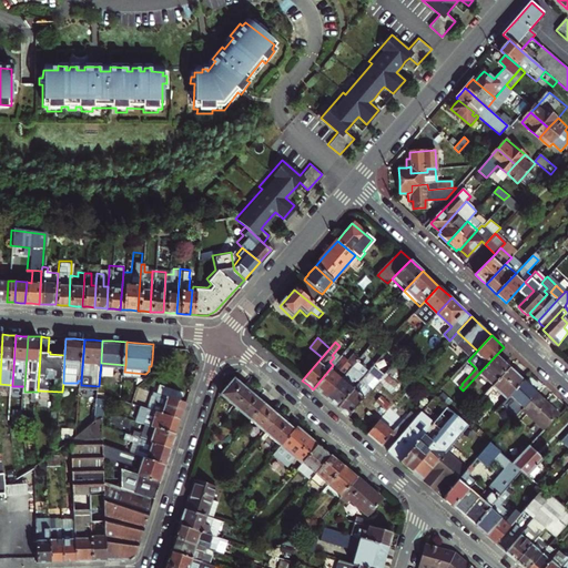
[(153,344),(152,359),(160,359),(161,344),(153,344)]
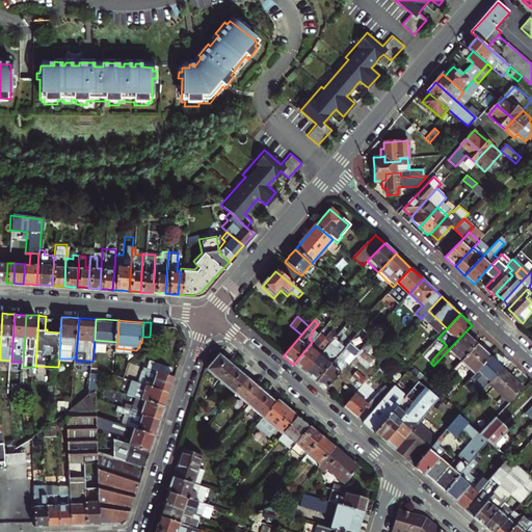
[(464,333),(448,350),(460,362),(477,345),(471,338),(464,333)]
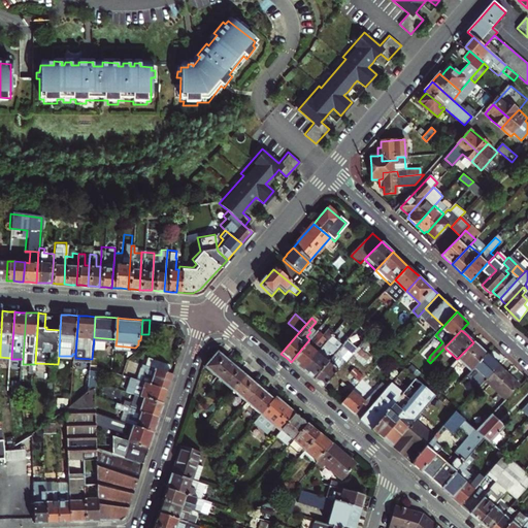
[(311,338),(309,339),(291,362),(296,366),(303,371),(309,364),(308,363),(316,353),(318,355),(330,339),(327,331),(321,337),(319,337),(316,341),(311,338)]
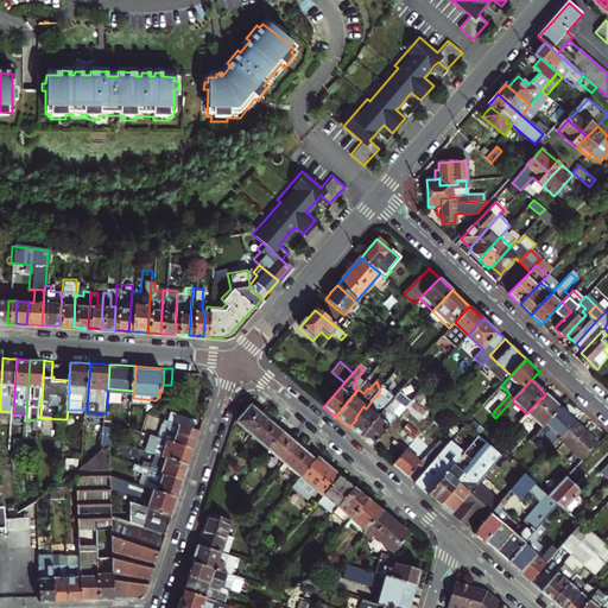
[(429,394),(423,390),(413,401),(419,406),(429,394)]
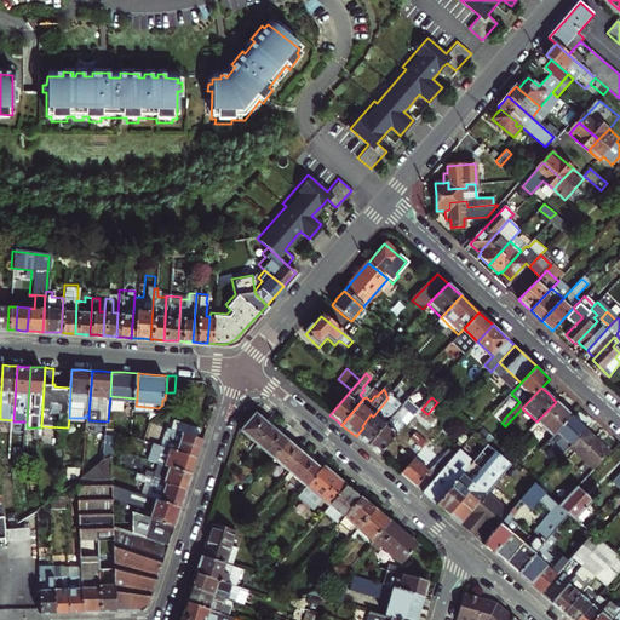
[(363,428),(356,436),(363,443),(367,446),(391,418),(385,412),(391,405),(388,399),(373,417),(371,414),(362,426),(363,428)]
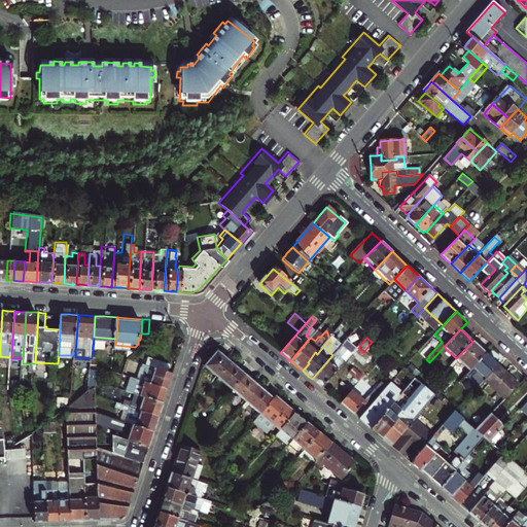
[(335,341),(332,344),(336,352),(341,346),(335,341)]
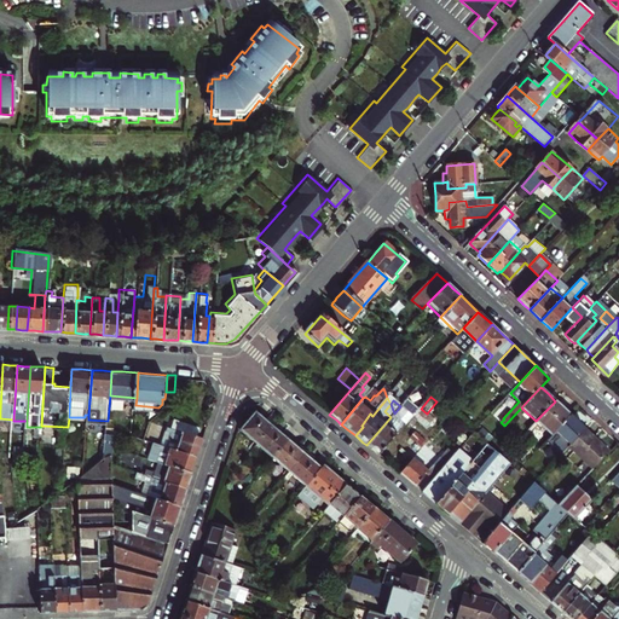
[(555,401),(536,421),(551,435),(570,415),(562,408),(555,401)]
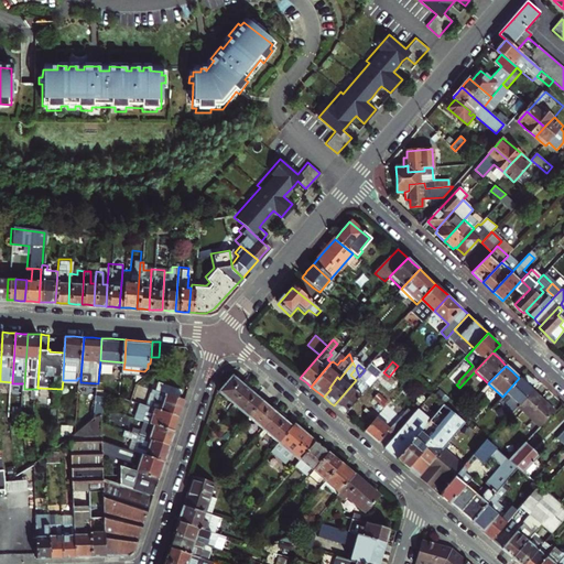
[(359,377),(356,368),(350,375),(356,380),(359,377)]
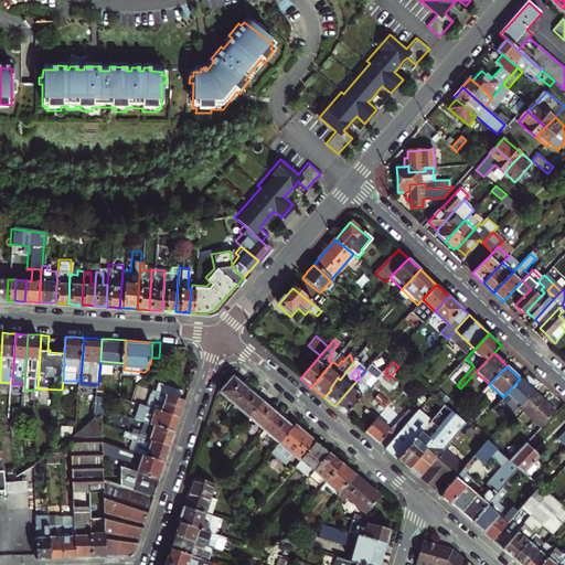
[(370,375),(365,371),(360,377),(365,392),(371,385),(365,381),(370,375)]
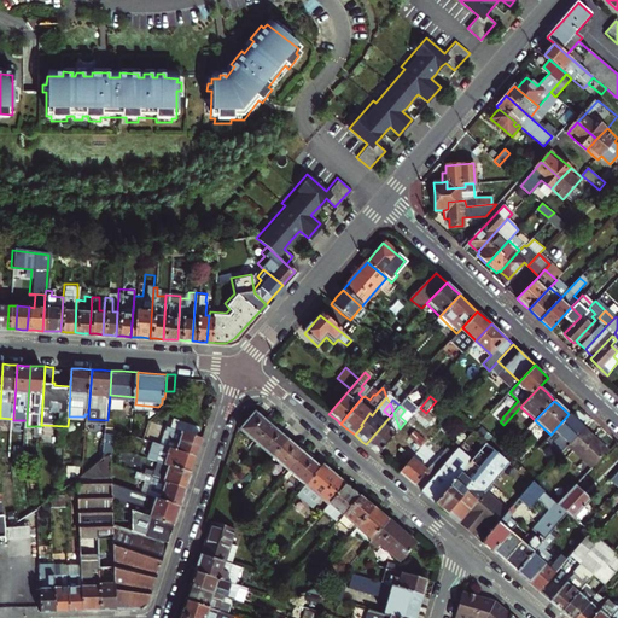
[(240,429),(256,442),(274,421),(268,417),(267,419),(261,414),(256,409),(240,429)]
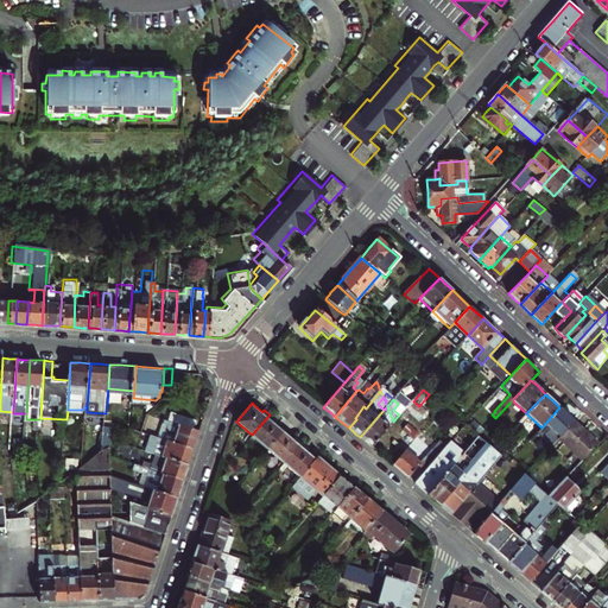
[(367,443),(372,447),(393,422),(387,406),(384,410),(360,437),(367,443)]
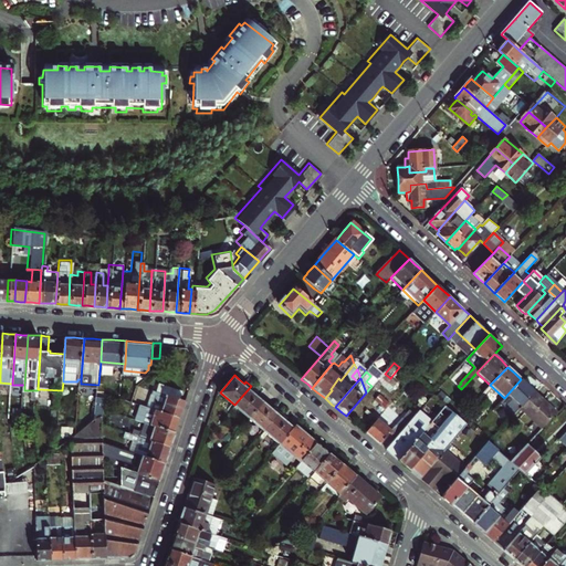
[(521,379),(504,398),(503,399),(516,411),(520,408),(535,392),(527,385),(521,379)]
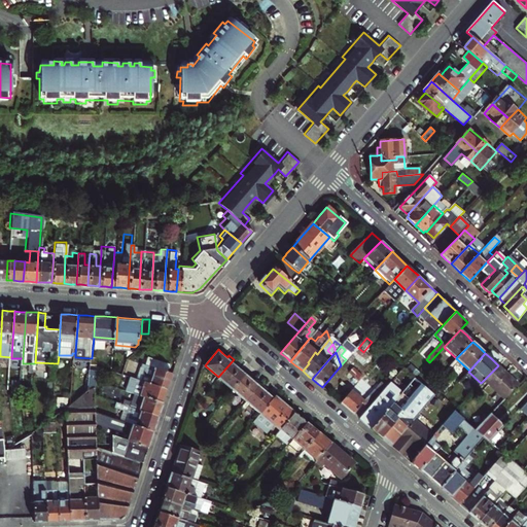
[(148,356),(146,363),(168,371),(171,363),(148,356)]
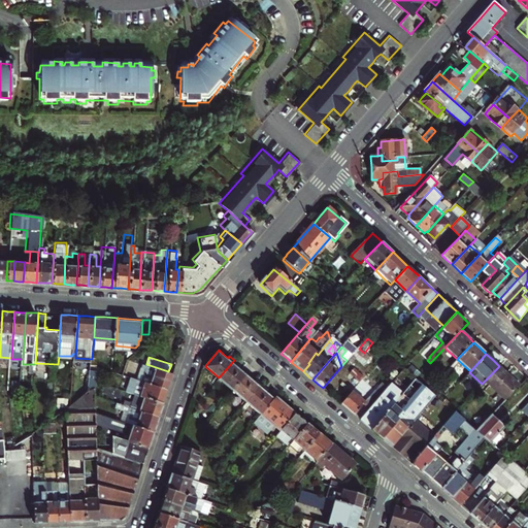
[(234,360),(219,377),(234,390),(248,374),(241,370),(238,367),(240,365),(234,360)]
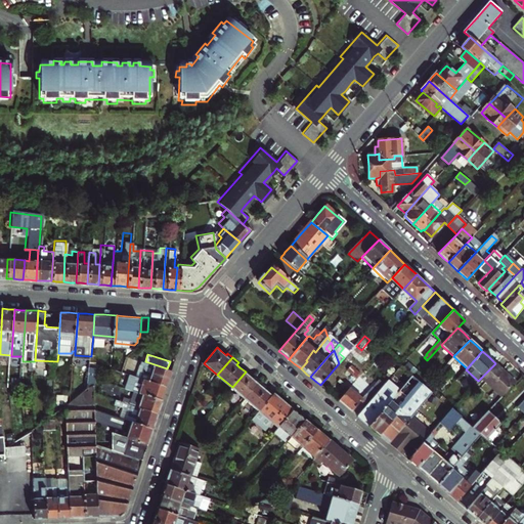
[(142,360),(137,376),(167,386),(170,378),(172,370),(167,368),(145,361),(142,360)]
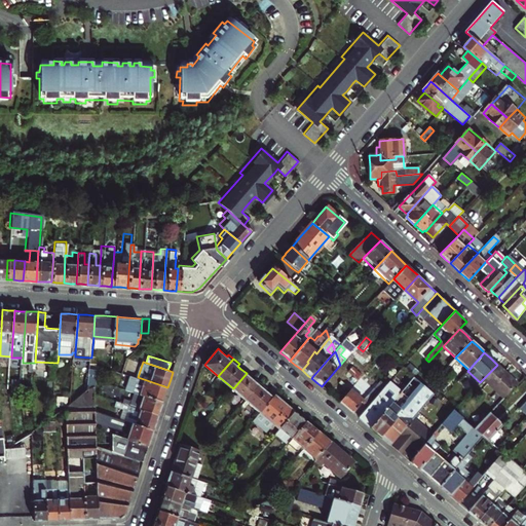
[(497,365),(483,379),(503,398),(517,383),(506,373),(497,365)]
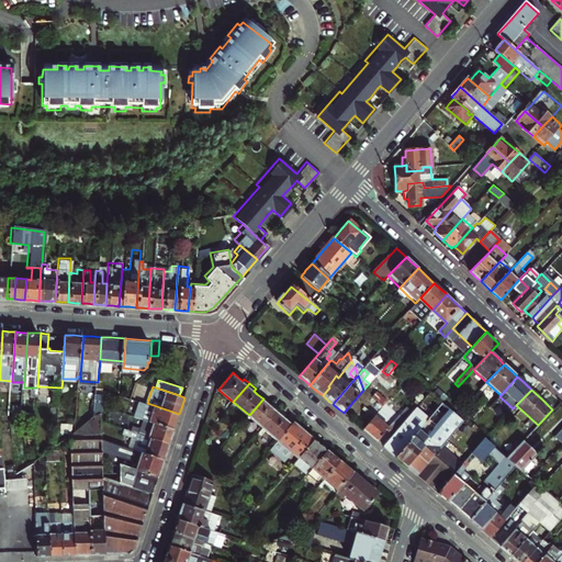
[(263,398),(249,415),(263,427),(280,408),(273,404),(271,406),(267,402),(263,398)]
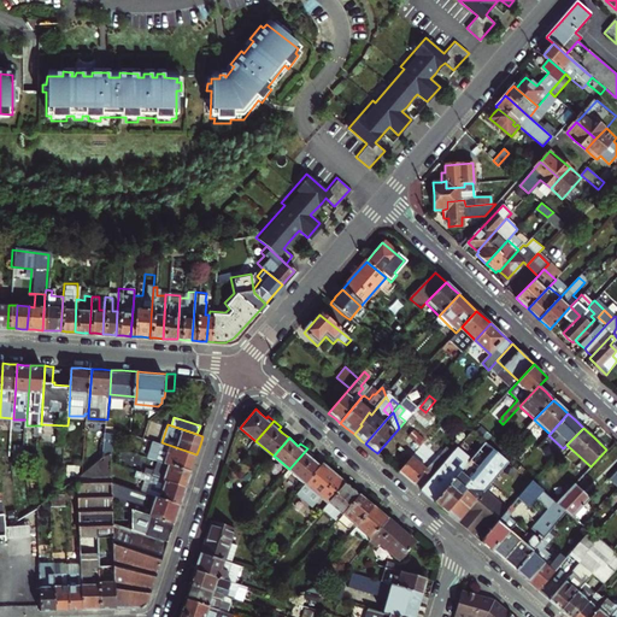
[(150,456),(158,459),(192,470),(194,463),(197,454),(162,442),(154,439),(150,456)]
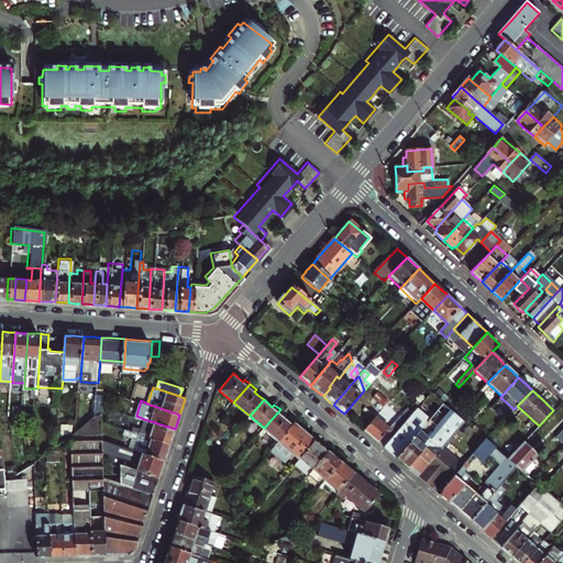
[(430,420),(397,459),(409,468),(418,476),(442,448),(464,421),(457,416),(443,404),(430,420)]
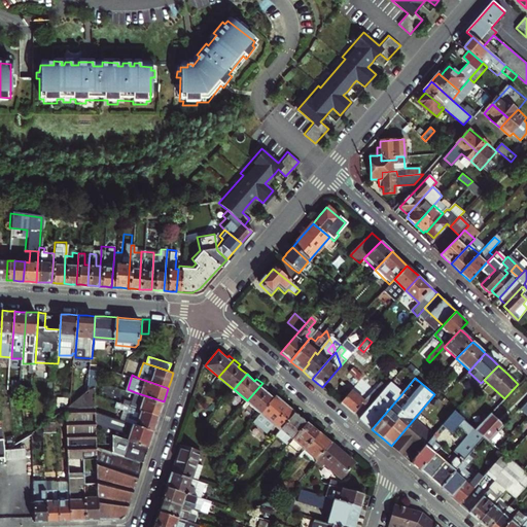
[(21,388),(22,379),(13,379),(13,387),(21,388)]
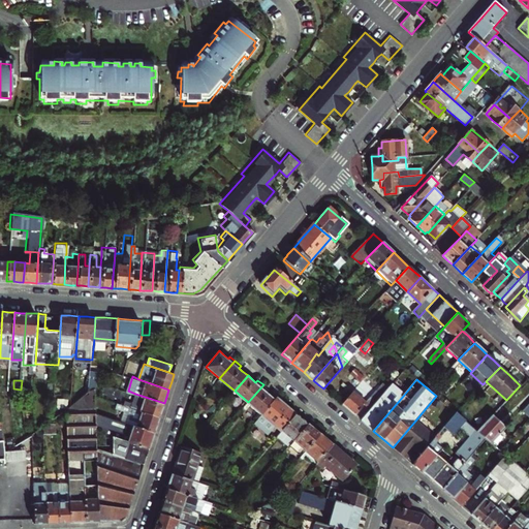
[(358,386),(351,395),(342,405),(347,409),(355,415),(365,405),(370,409),(381,396),(380,395),(387,386),(382,382),(371,397),(358,386)]
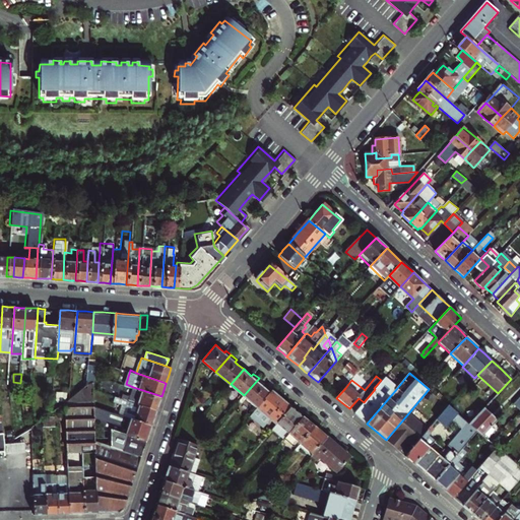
[(259,378),(244,395),(258,406),(270,392),(266,388),(262,385),(264,382),(259,378)]
